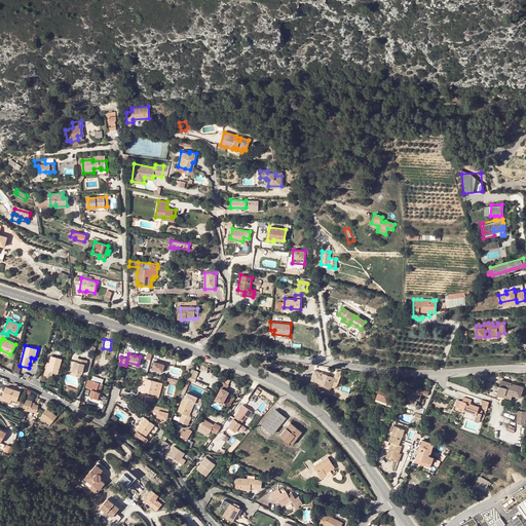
[(62,359),(51,355),(49,363),(46,372),(45,371),(44,375),(51,377),(53,373),(58,374),(62,359)]
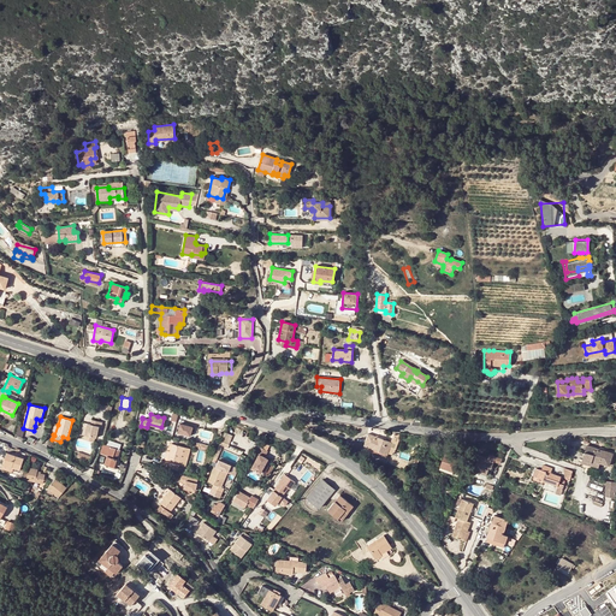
[(88,424),(84,434),(83,439),(94,442),(95,438),(96,438),(98,433),(98,432),(100,432),(102,422),(92,420),(92,424),(88,424)]
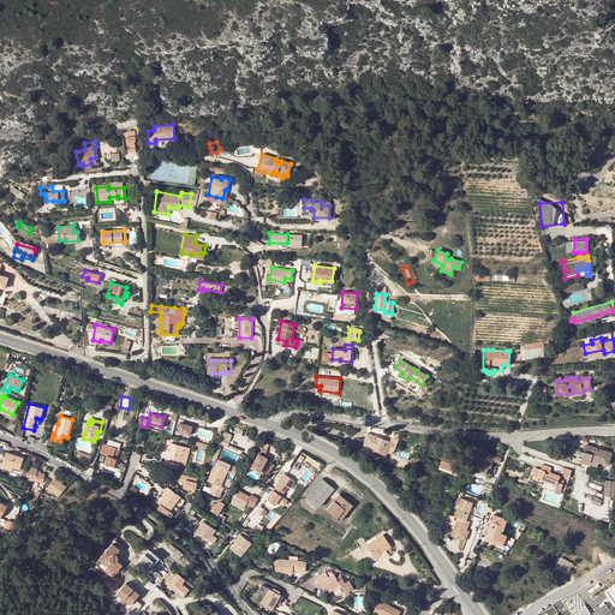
[(192,425),(179,422),(177,431),(190,435),(192,425)]
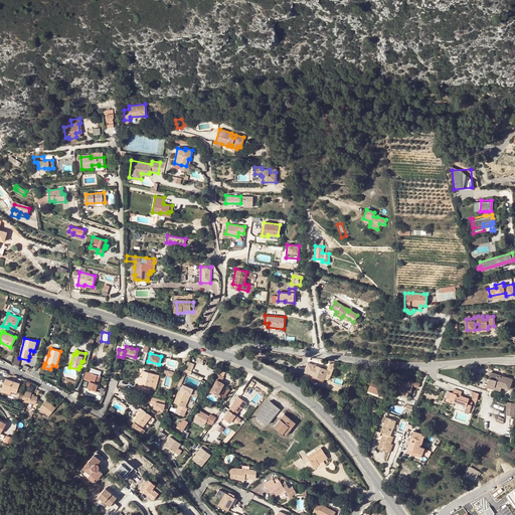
[(194,365),(189,362),(186,369),(191,372),(194,365)]
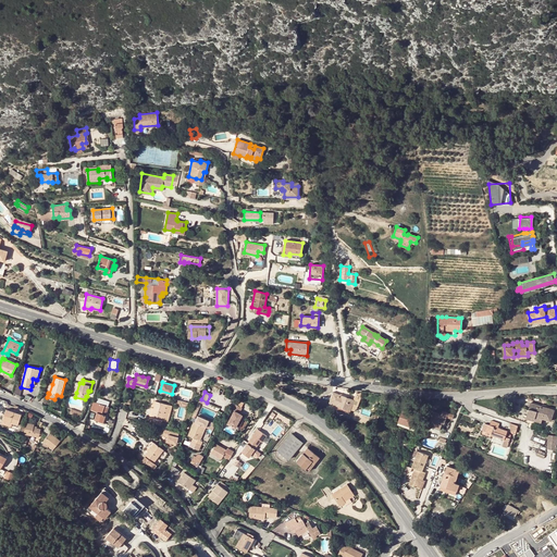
[(348,398),(345,396),(333,392),(329,403),(349,410),(353,404),(354,399),(348,398)]
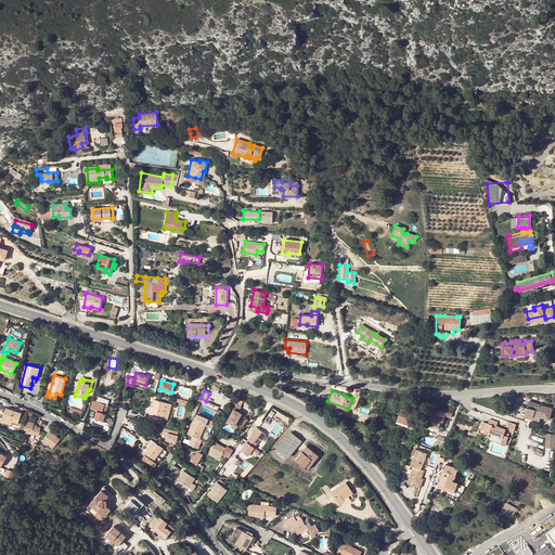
[(205,403),(206,401),(201,398),(198,398),(196,403),(193,412),(195,413),(199,402),(205,403)]
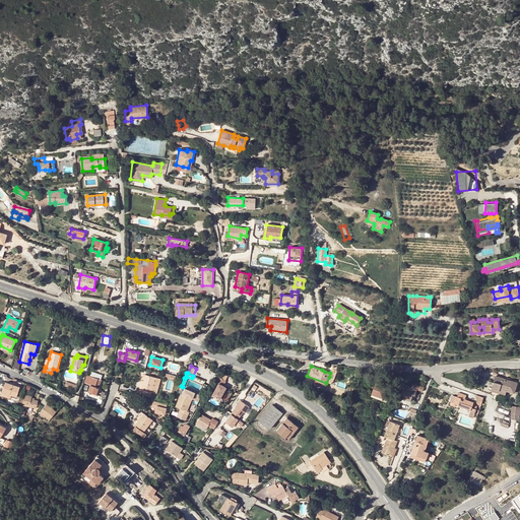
[(102,380),(87,375),(84,383),(90,385),(88,392),(95,394),(102,380)]
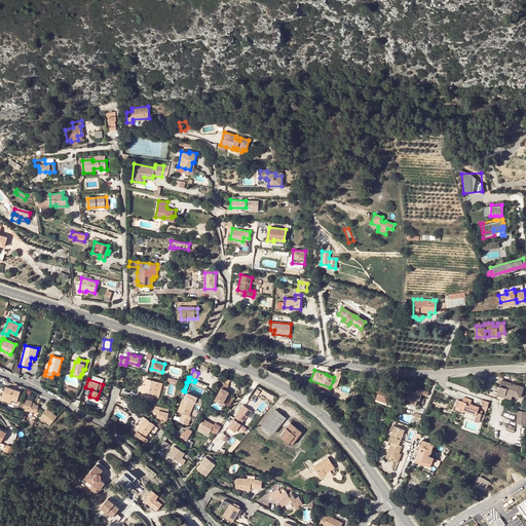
[(142,393),(141,392),(140,392),(138,397),(152,401),(153,397),(155,391),(157,381),(147,379),(145,385),(142,393)]
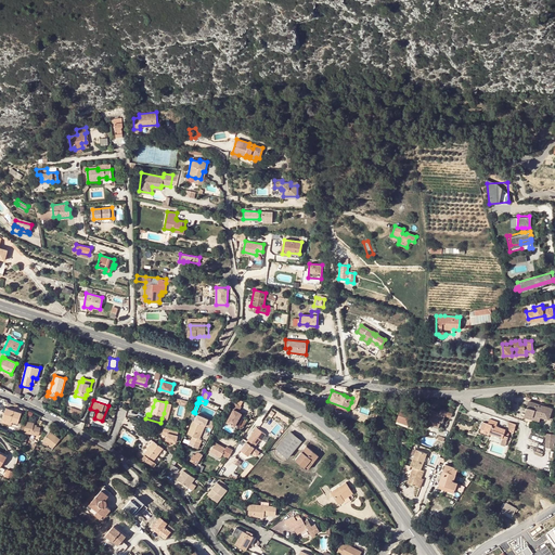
[(529,401),(527,407),(524,417),(525,417),(524,422),(526,423),(525,426),(533,428),(534,425),(538,426),(541,416),(549,420),(552,409),(545,407),(529,401)]
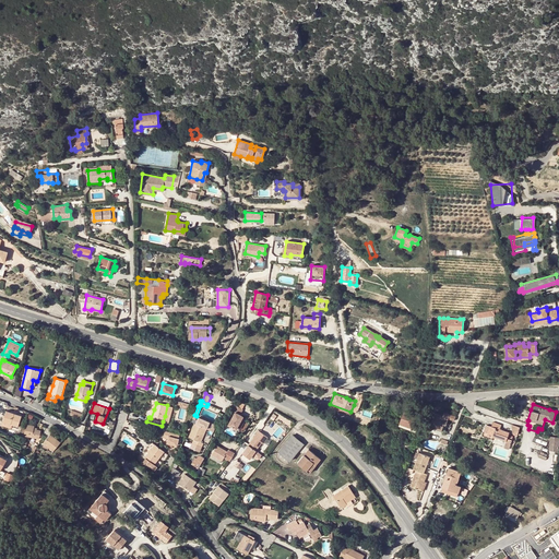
[(165,416),(163,421),(169,424),(174,407),(167,405),(165,416)]
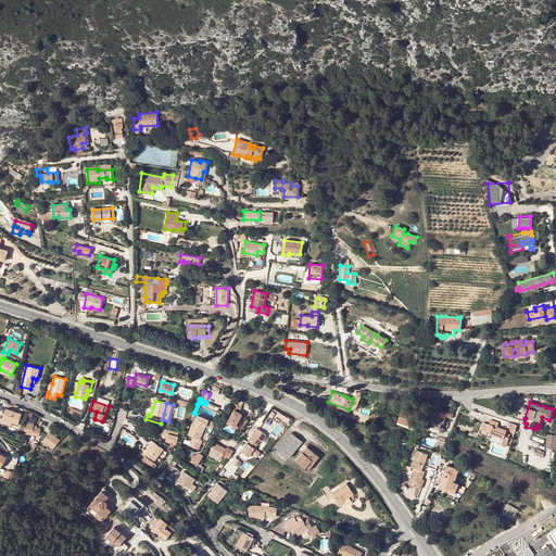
[(21,414),(5,408),(5,411),(10,413),(20,417),(21,414)]
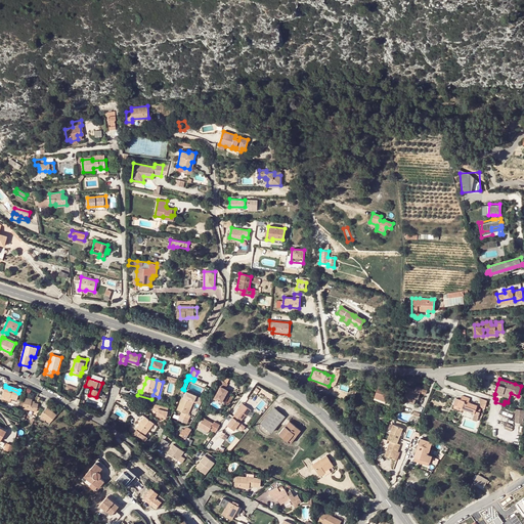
[(221,402),(228,390),(220,386),(214,398),(221,402)]
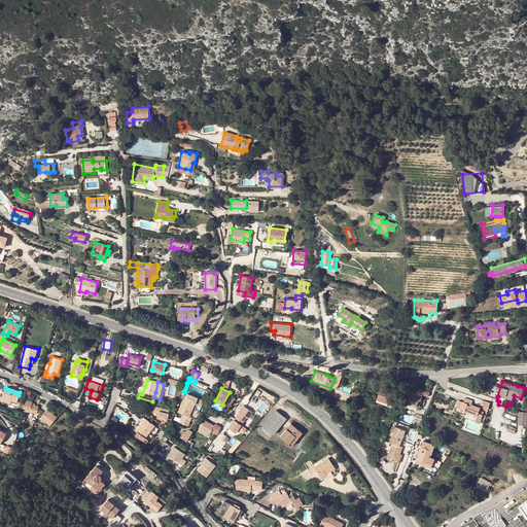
[(377,399),(391,405),(395,393),(381,388),(377,399)]
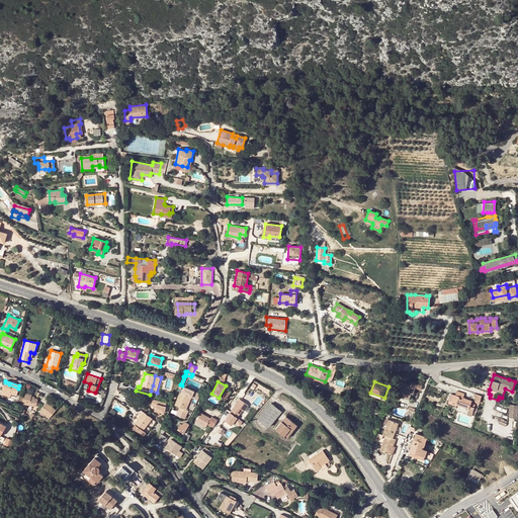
[(16,395),(18,389),(9,384),(5,382),(2,391),(16,395)]
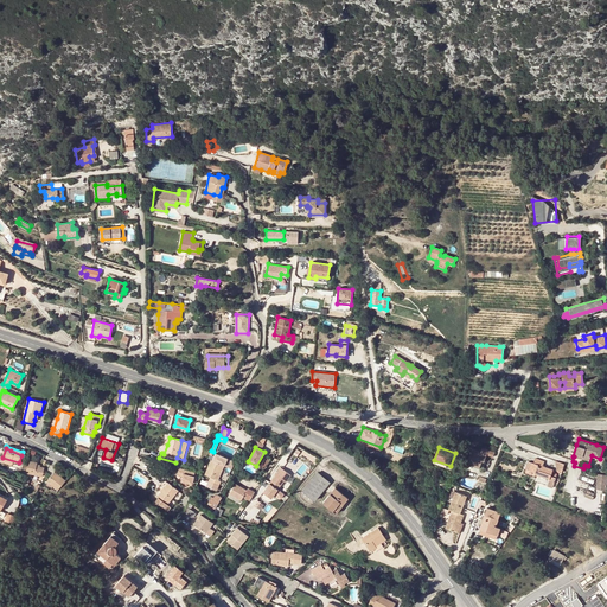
[(485,459),(487,454),(489,451),(483,448),(480,452),(472,449),(467,462),(472,465),(471,467),(480,471),(483,467),(485,461),(486,462),(487,460),(485,459)]
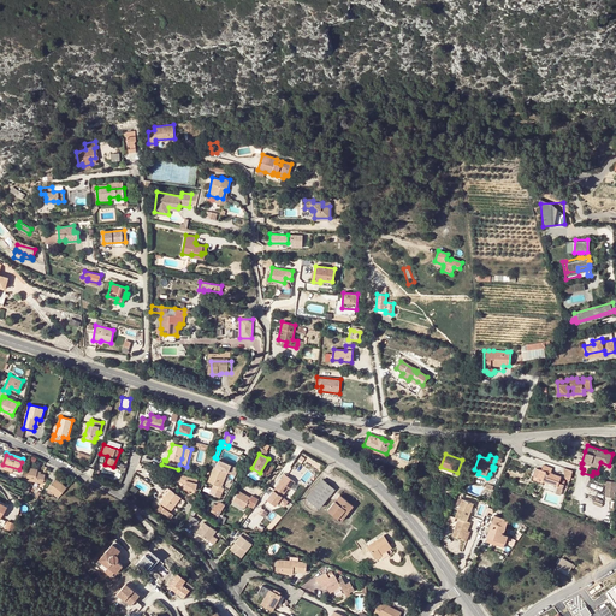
[(226,472),(227,472),(231,466),(219,460),(217,467),(215,467),(208,481),(214,484),(211,492),(220,497),(224,487),(221,486),(220,486),(226,472)]
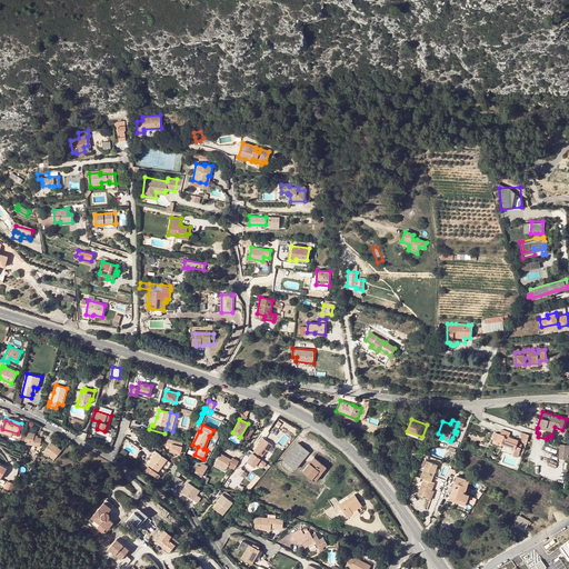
[(500,433),(498,433),(496,440),(501,442),(501,445),(516,449),(517,447),(517,443),(518,440),(509,437),(510,433),(501,430),(500,433)]
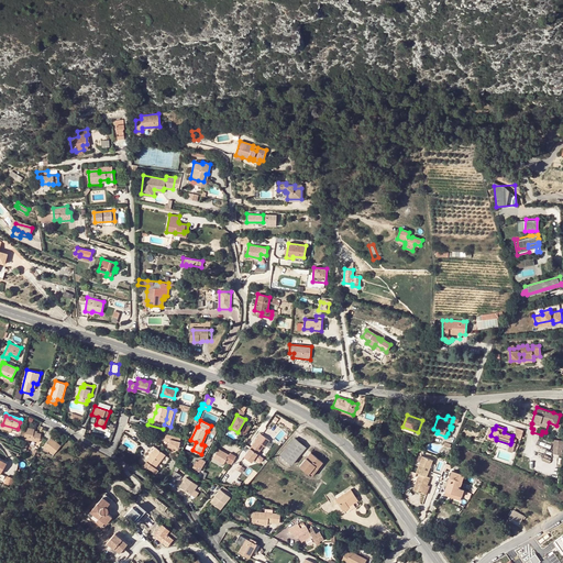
[(41,434),(37,433),(34,432),(34,431),(34,430),(26,428),(23,439),(40,442),(41,434)]
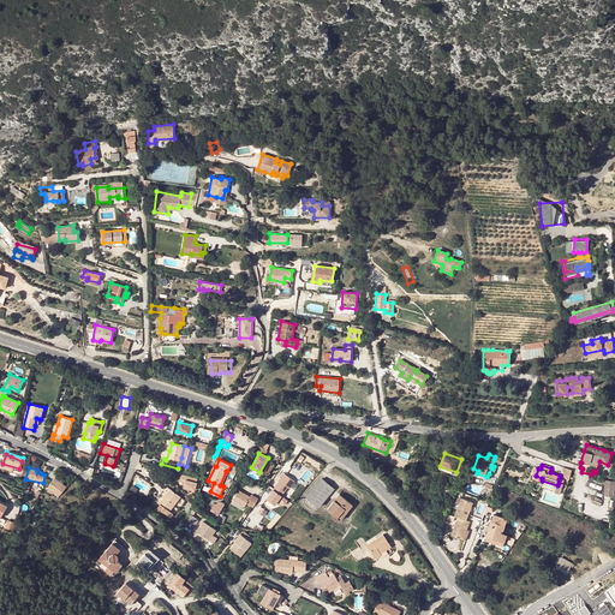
[(198,478),(181,473),(180,481),(185,482),(184,487),(195,490),(198,478)]
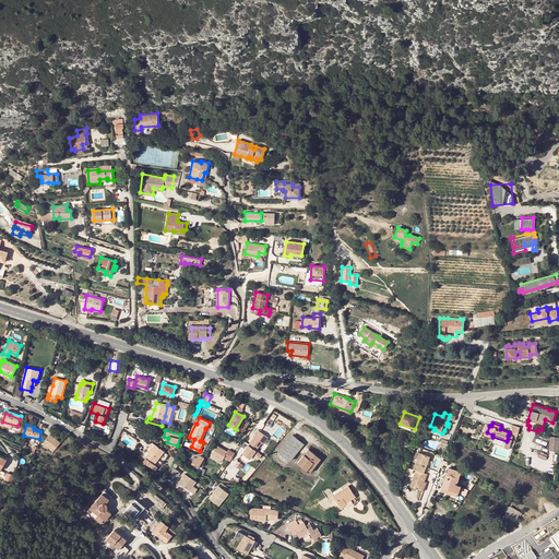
[(60,442),(56,439),(54,437),(50,435),(43,443),(48,448),(52,452),(60,442)]
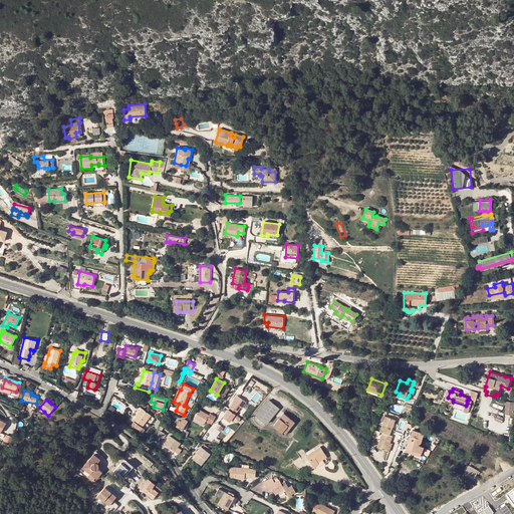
[(256,416),(257,417),(264,423),(265,423),(266,424),(274,415),(279,409),(269,400),(256,416)]
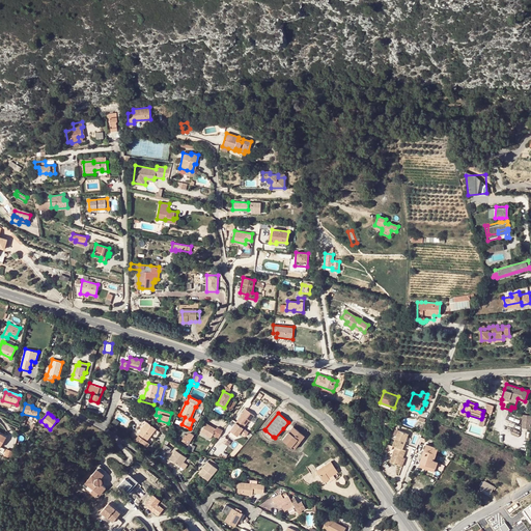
[(246,426),(251,421),(243,414),(226,436),(233,441),(236,438),(242,441),(245,437),(240,434),(245,425),(246,426)]
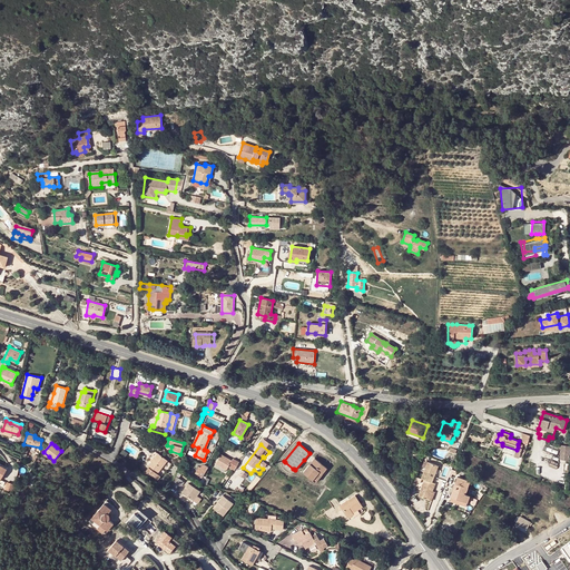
[(569,460),(569,452),(569,445),(561,445),(560,459),(569,460)]
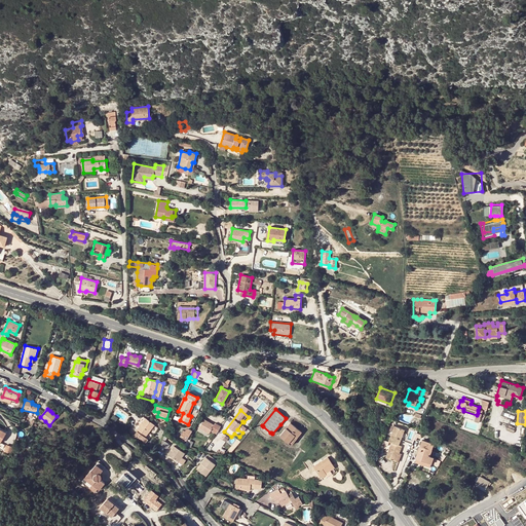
[(146,418),(137,430),(138,431),(135,435),(146,443),(148,440),(145,438),(155,425),(146,418)]
